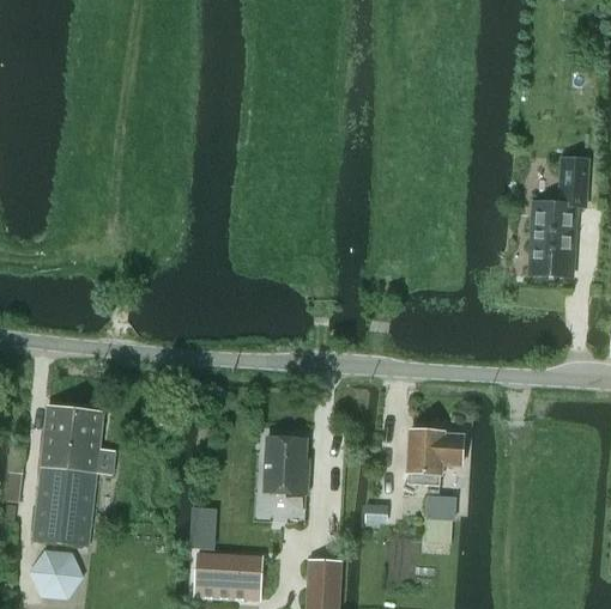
[(528,274),(570,275),(573,206),(581,206),(582,159),(561,159),(558,202),(531,202),(528,274)]
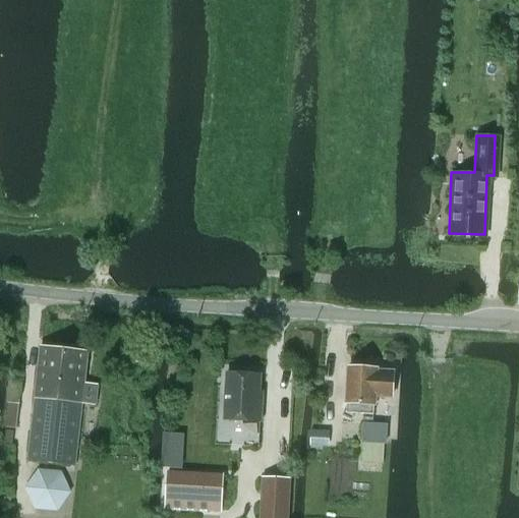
[(39,344),(25,458),(73,464),(80,401),(94,402),(97,382),(82,381),(85,350),(39,344)]
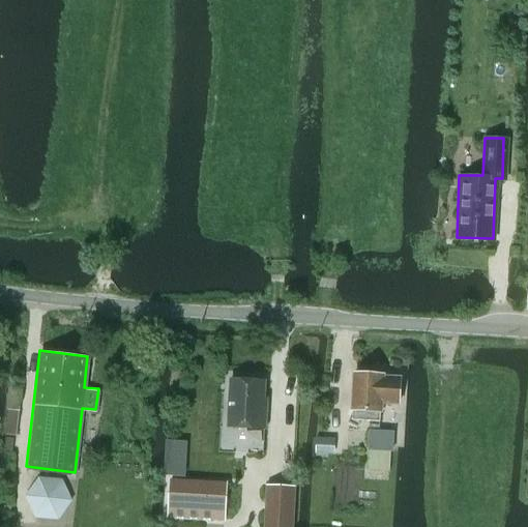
[(379,408),(379,400),(381,374),(378,374),(376,370),(368,369),(364,372),(352,372),(350,407),(351,407),(351,417),(377,418),(378,408),(379,408)]
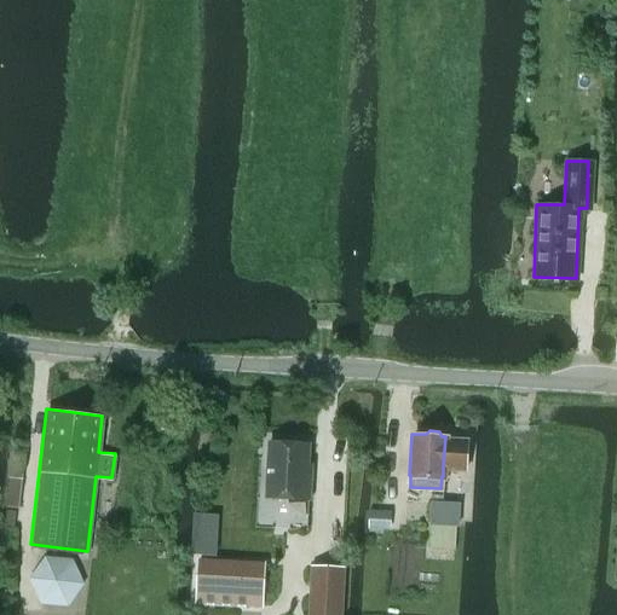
[(445,436),(443,466),(462,468),(465,437),(445,436)]
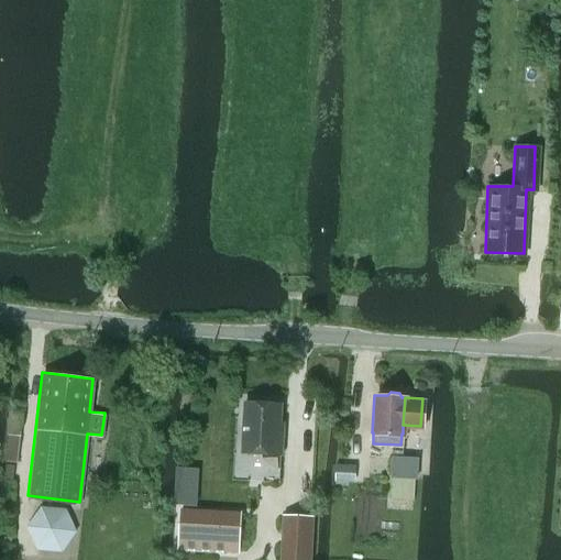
[(277,403),(244,402),(241,451),(278,453),(279,436),(276,436),(277,403)]
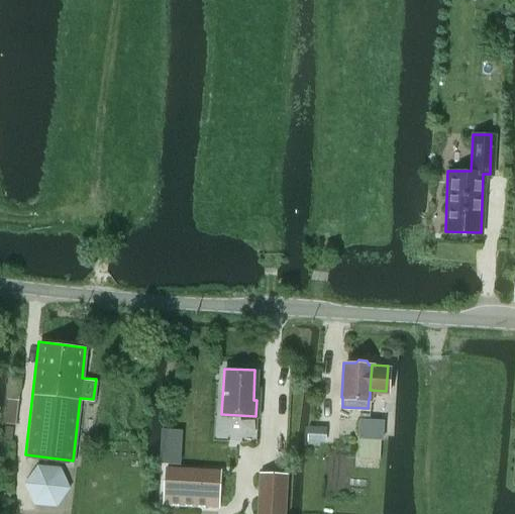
[(358,418),(356,435),(358,435),(357,455),(378,457),(379,438),(381,438),(383,419),(380,419),(358,418)]
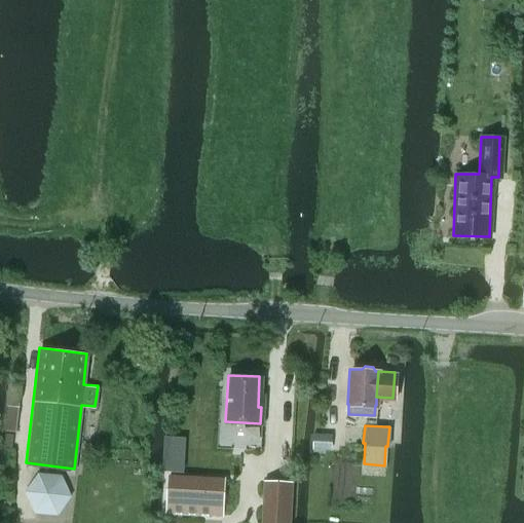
[(179,460),(159,460),(158,472),(179,473),(179,460)]
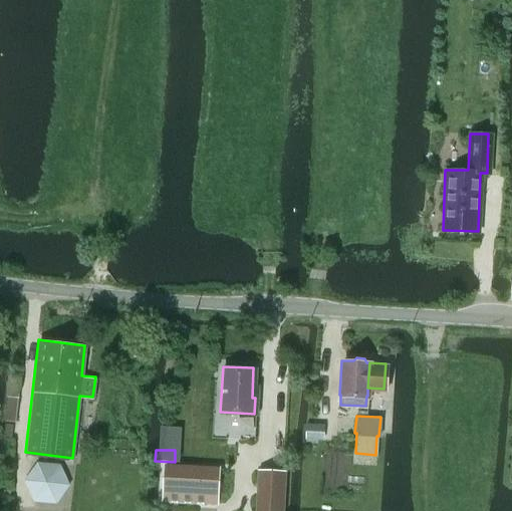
[(165,464),(164,496),(164,498),(197,500),(215,501),(217,467),(165,464)]
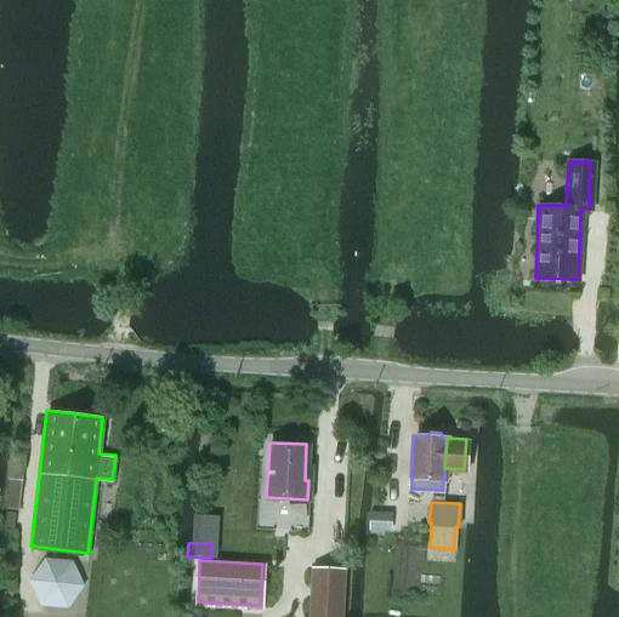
[(310,565),(306,616),(340,616),(344,567),(310,565)]
